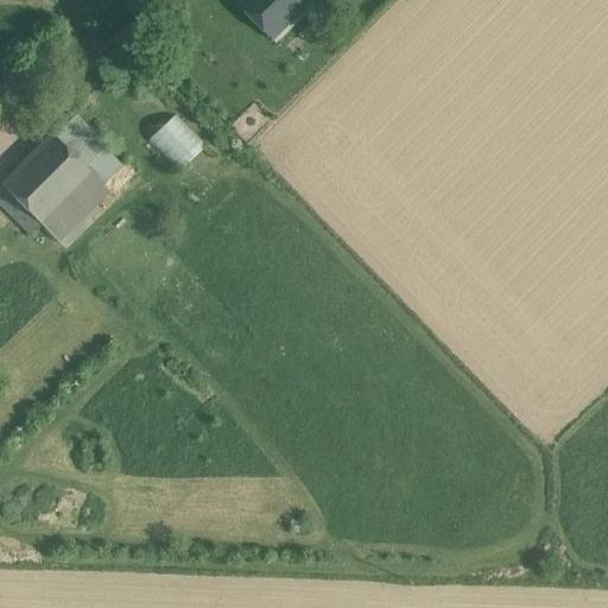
[(314,1),(312,0),(244,0),(240,5),(274,40),(314,1)]
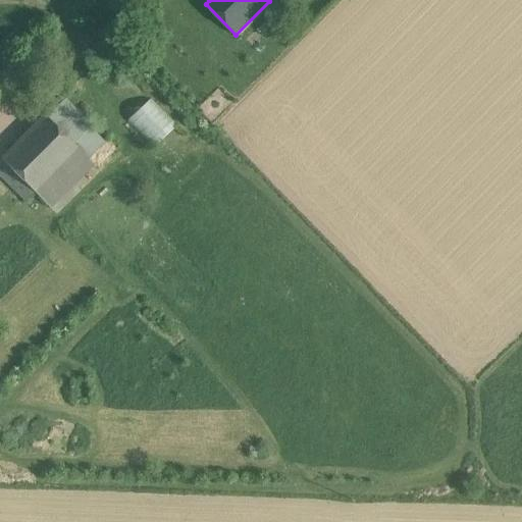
[(150,99),(126,122),(153,150),(176,126),(150,99)]
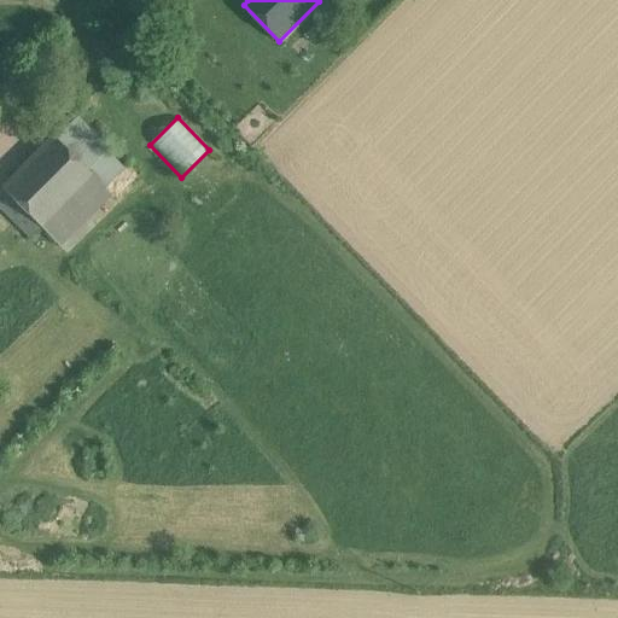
[(105,194),(50,138),(0,186),(0,188),(39,228),(54,244),(105,194)]
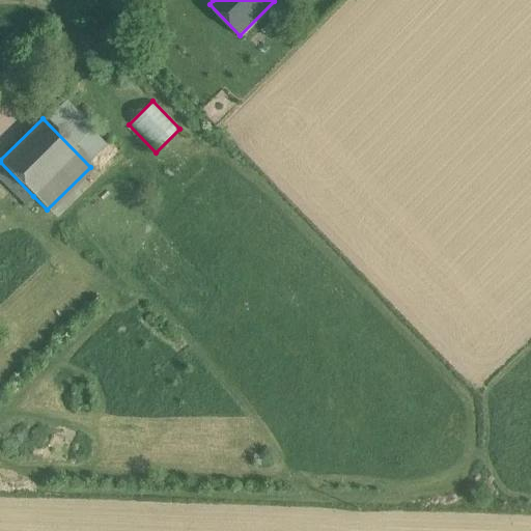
[(33,196),(0,162),(0,179),(24,204),(33,196)]
